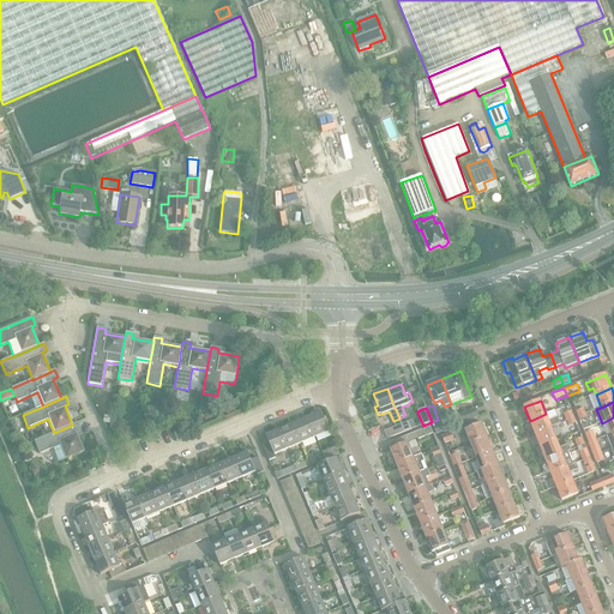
[(459,425),(479,416),(476,409),(456,417),(459,425)]
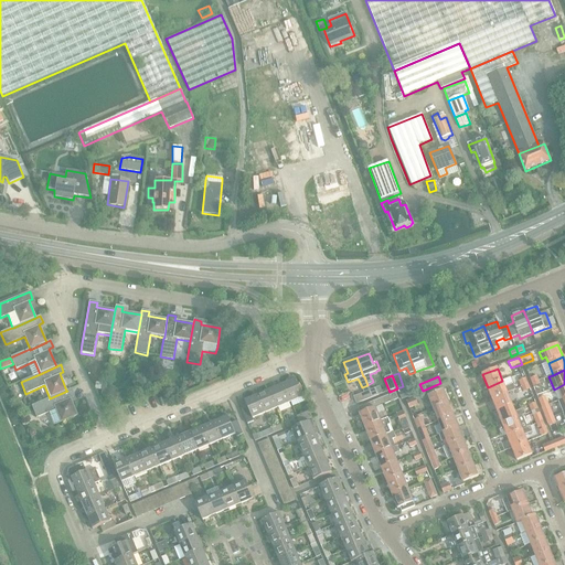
[(519,382),(521,387),(528,385),(525,379),(519,382)]
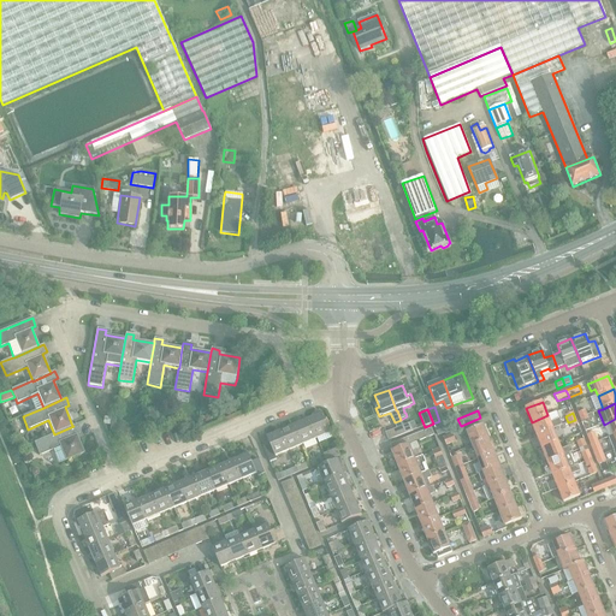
[(323,414),(308,420),(318,439),(330,434),(331,433),(323,414)]
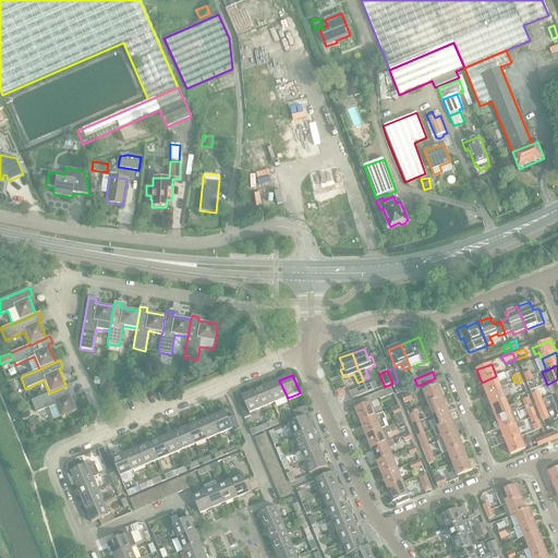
[(496,376),(482,383),(486,395),(501,389),(509,386),(507,379),(499,383),(496,376)]
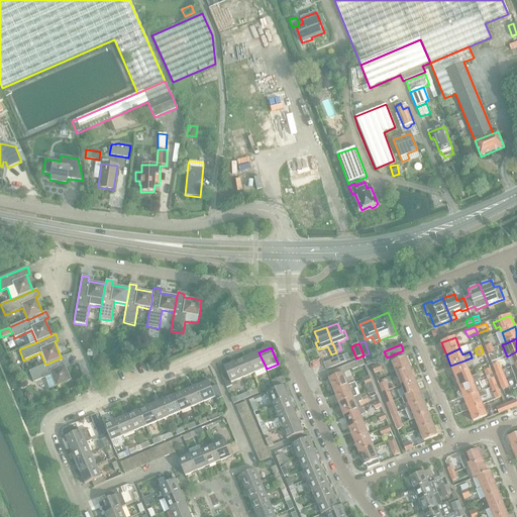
[(511,368),(515,366),(516,365),(516,351),(507,356),(506,356),(511,368)]
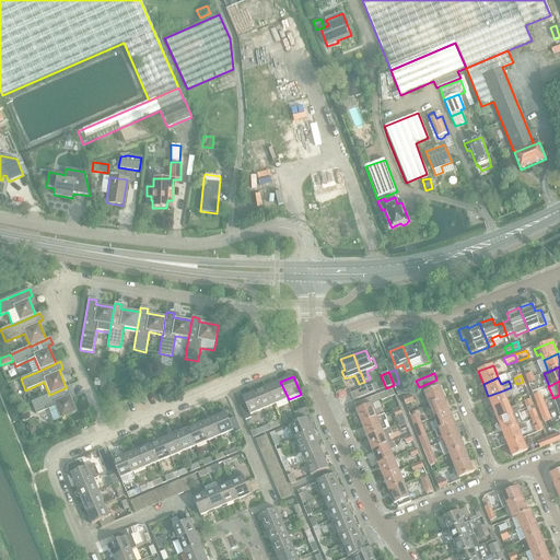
[(280,382),(268,387),(276,405),(289,399),(280,382)]
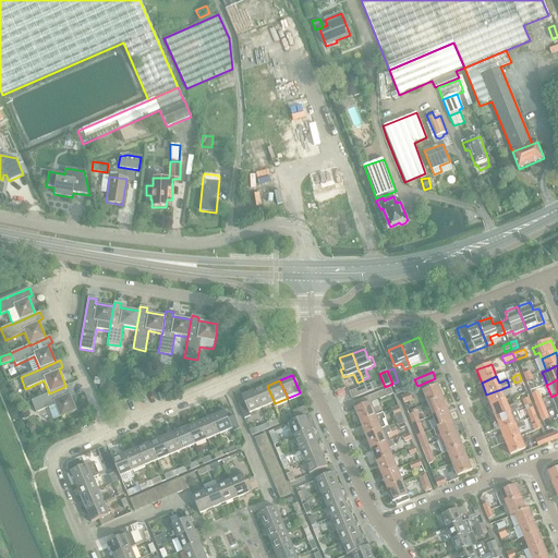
[(70,385),(65,386),(67,386),(49,393),(31,401),(36,413),(48,408),(53,421),(76,411),(69,392),(73,391),(70,385)]
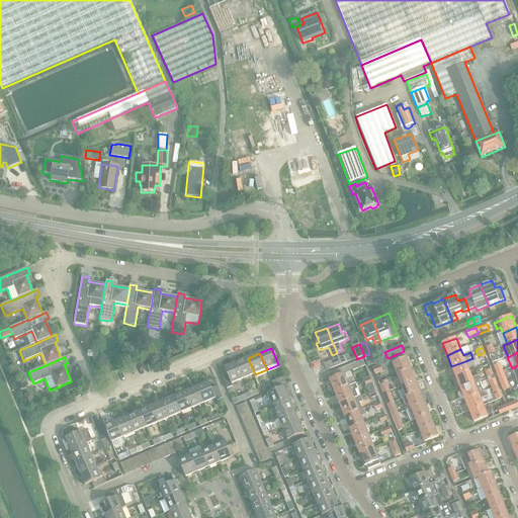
[(327,370),(343,364),(340,357),(324,364),(327,370)]
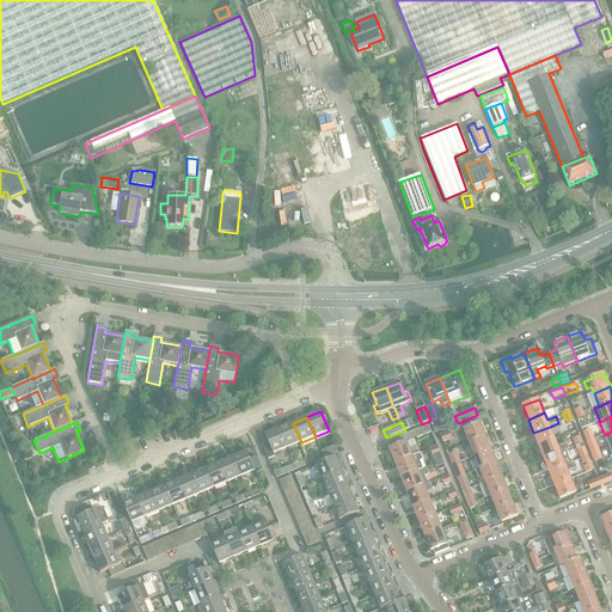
[(293,423),(279,429),(288,448),(301,442),(293,423)]
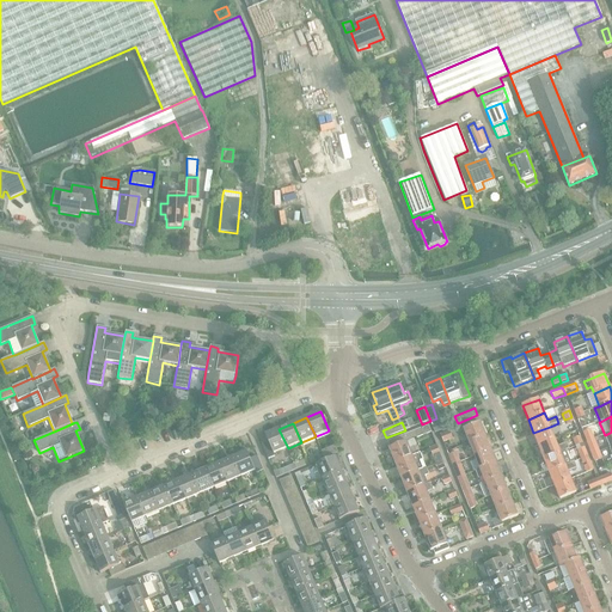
[(439,423),(432,426),(435,433),(442,430),(439,423)]
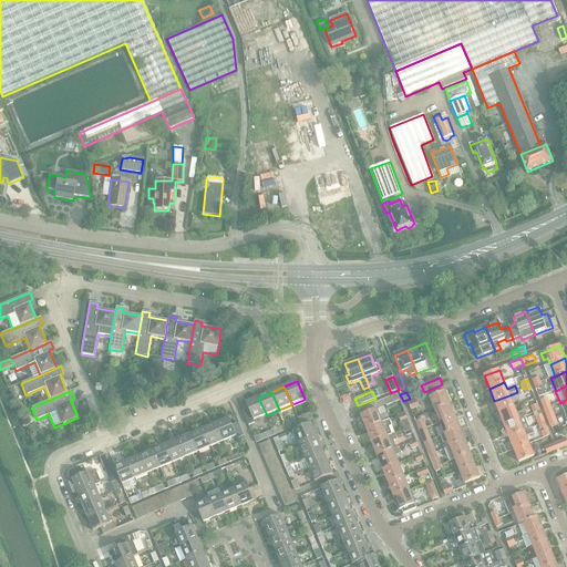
[(430,398),(435,410),(450,404),(445,392),(430,398)]
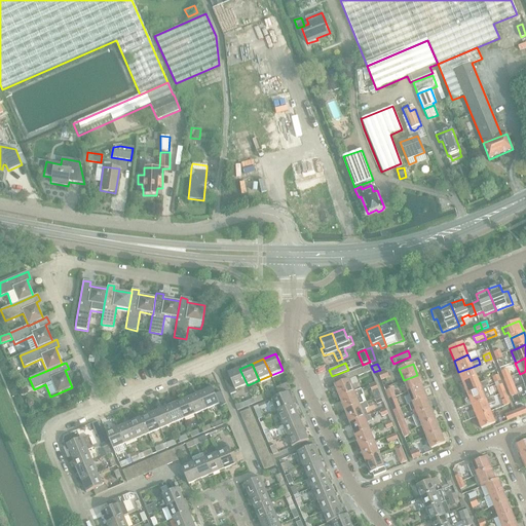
[(333,380),(340,399),(362,390),(359,385),(357,386),(357,384),(359,383),(357,378),(371,372),(368,366),(333,380)]
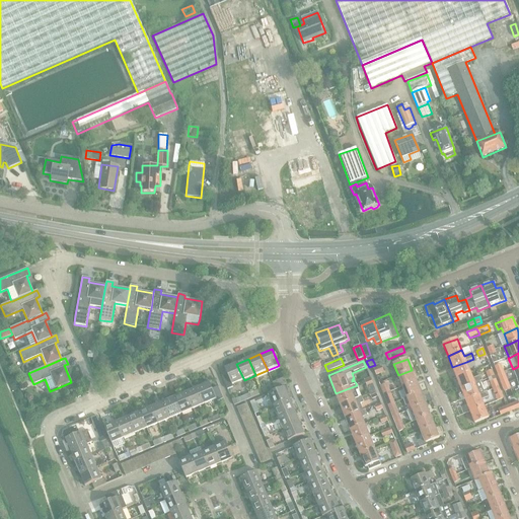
[(466,362),(452,367),(457,378),(470,373),(466,362)]
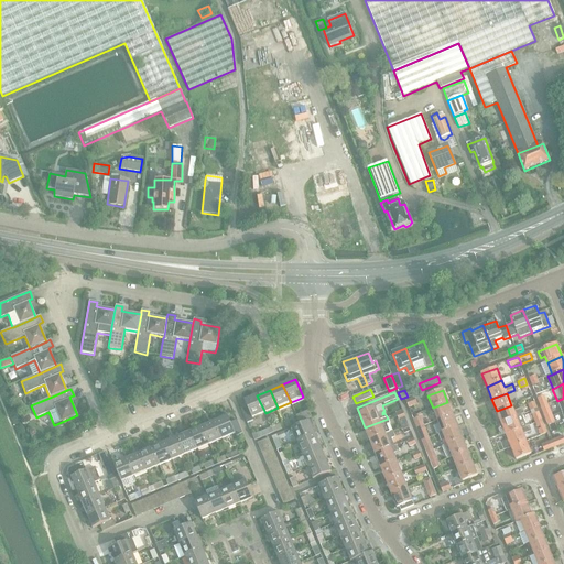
[(248,408),(241,411),(247,424),(253,421),(252,419),(266,413),(257,396),(245,401),(248,408)]
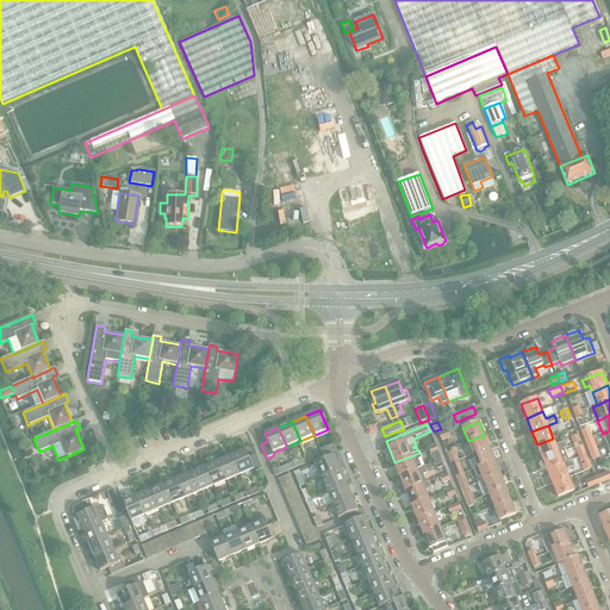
[(585,441),(592,437),(589,428),(582,431),(585,441)]
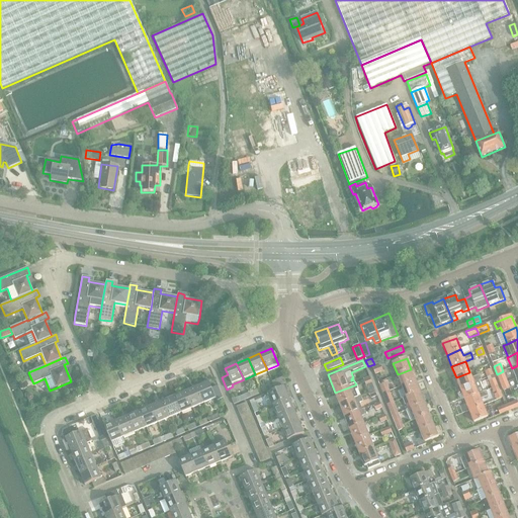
[(375,374),(383,372),(380,366),(373,369),(375,374)]
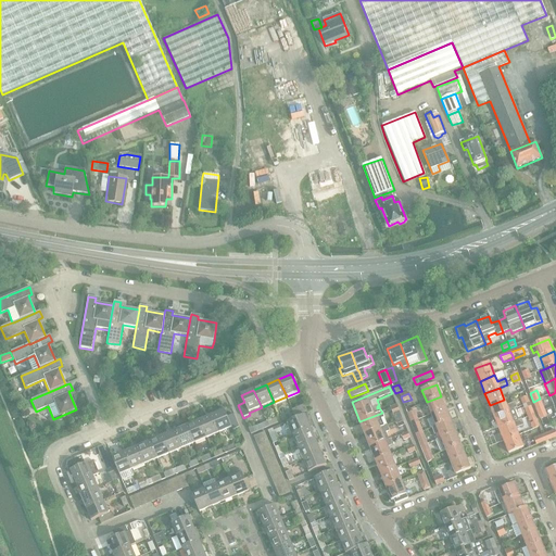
[(427,402),(431,414),(446,408),(441,396),(427,402)]
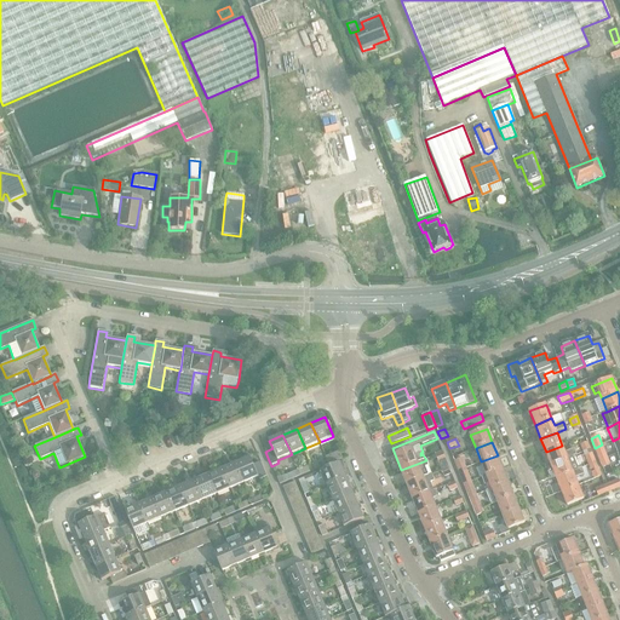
[(590,449),(587,442),(579,446),(583,453),(590,449)]
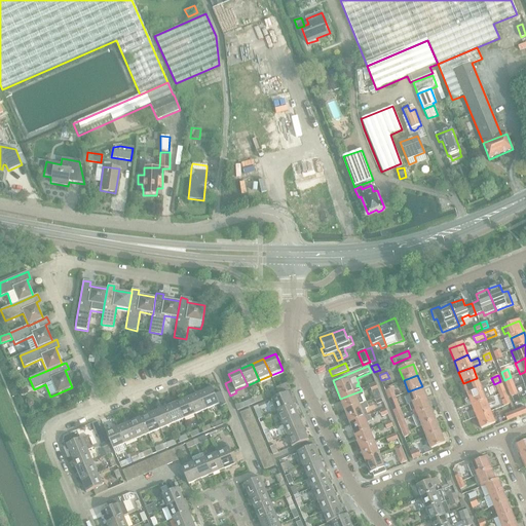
[(477,378),(463,383),(467,395),(489,386),(487,381),(480,384),(477,378)]
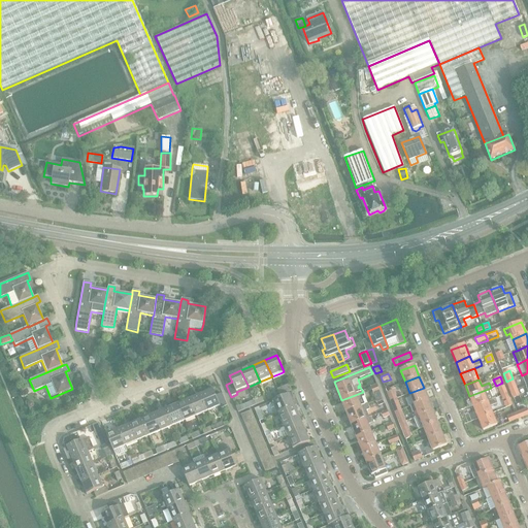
[(281,395),(292,390),(290,384),(277,389),(281,395)]
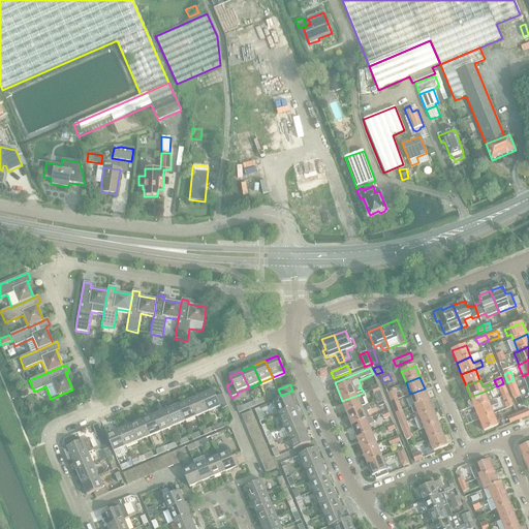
[(499,390),(502,398),(508,395),(505,387),(499,390)]
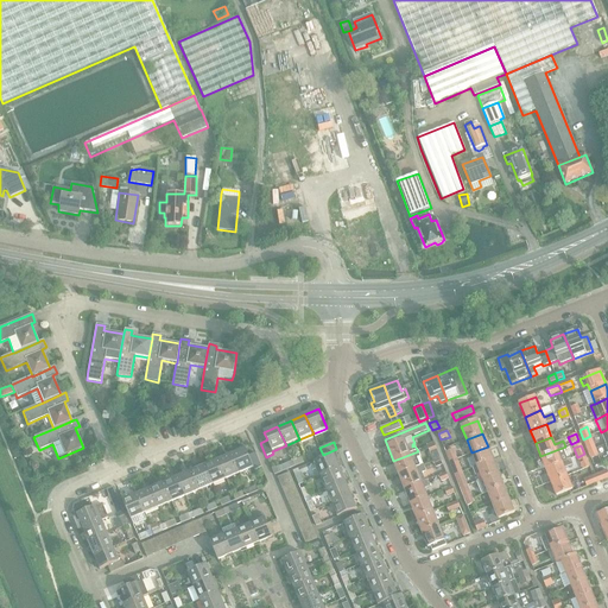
[(472,453),(477,466),(493,460),(488,447),(472,453)]
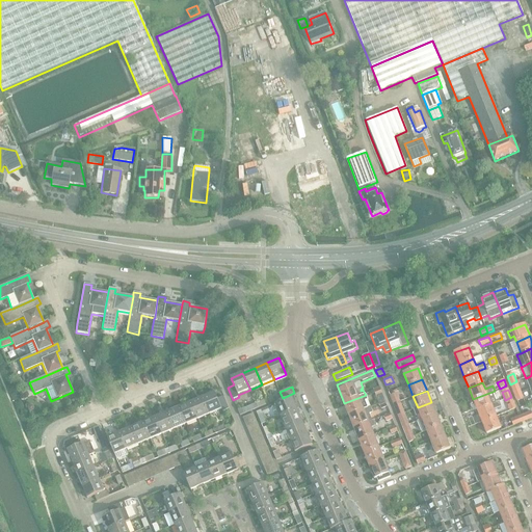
[(215,392),(203,397),(210,415),(221,409),(222,411),(229,409),(223,397),(217,399),(215,392)]
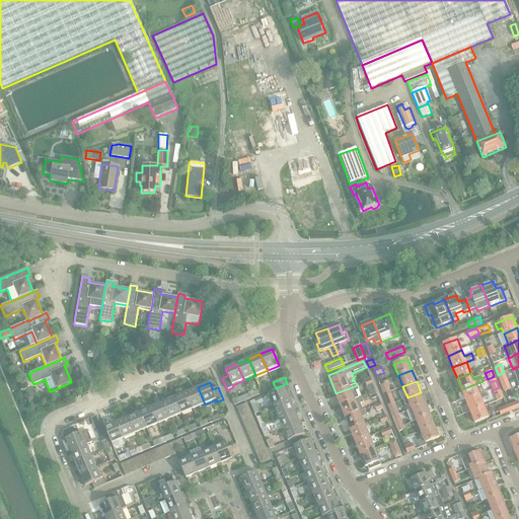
[(480,382),(461,389),(466,400),(484,393),(485,393),(480,382)]
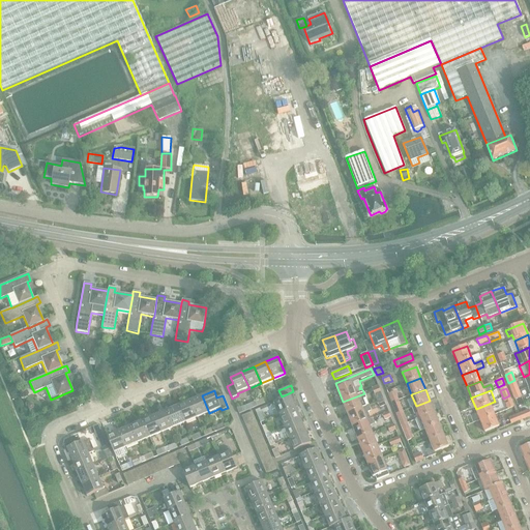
[(388,394),(391,403),(399,400),(395,391),(388,394)]
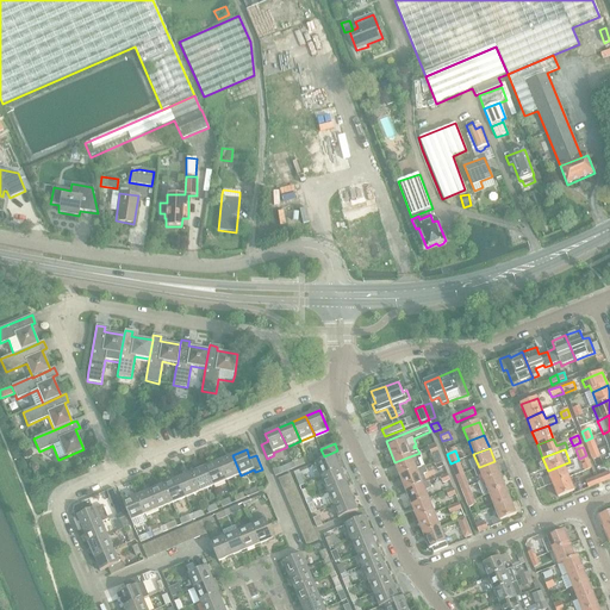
[(394,462),(400,477),(424,467),(419,453),(394,462)]
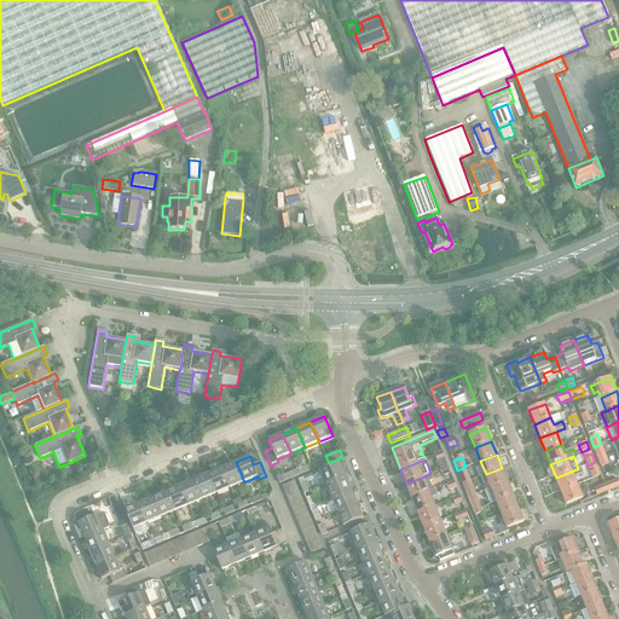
[(236,462),(221,468),(230,489),(244,482),(236,462)]
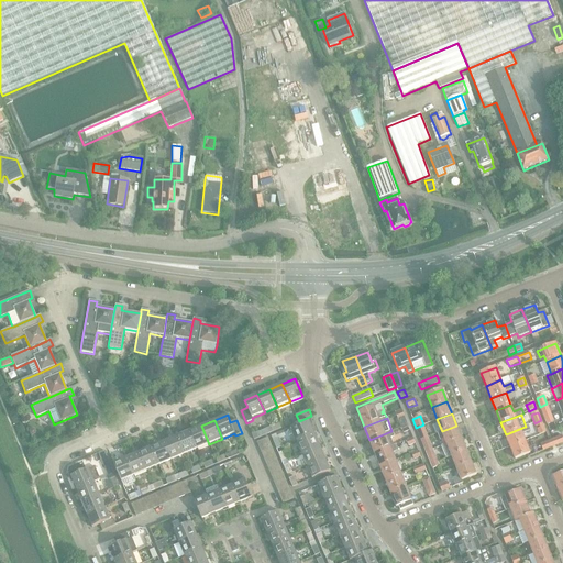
[(290,428),(296,441),(315,433),(309,420),(290,428)]
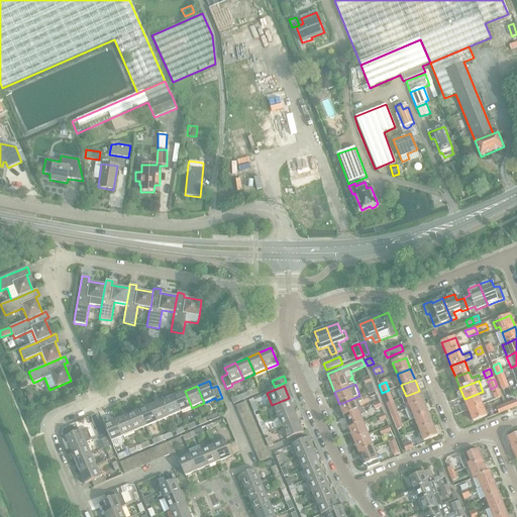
[(256,389),(248,392),(250,397),(259,394),(256,389)]
